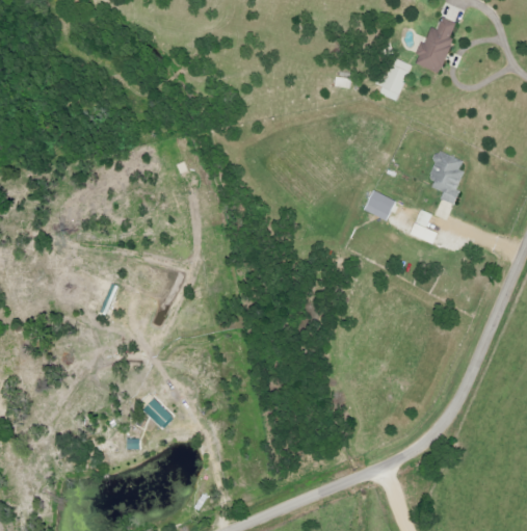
[(414,64),(439,73),(455,23),(440,18),(437,29),(427,26),(414,64)]
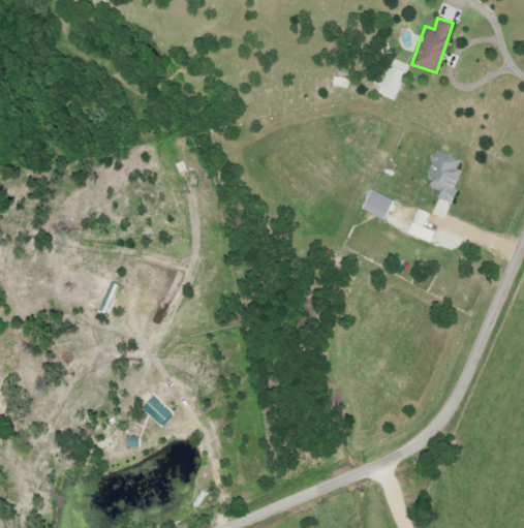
[(393,100),(408,64),(392,57),(381,82),(374,79),(372,83),(379,86),(376,92),(393,100)]
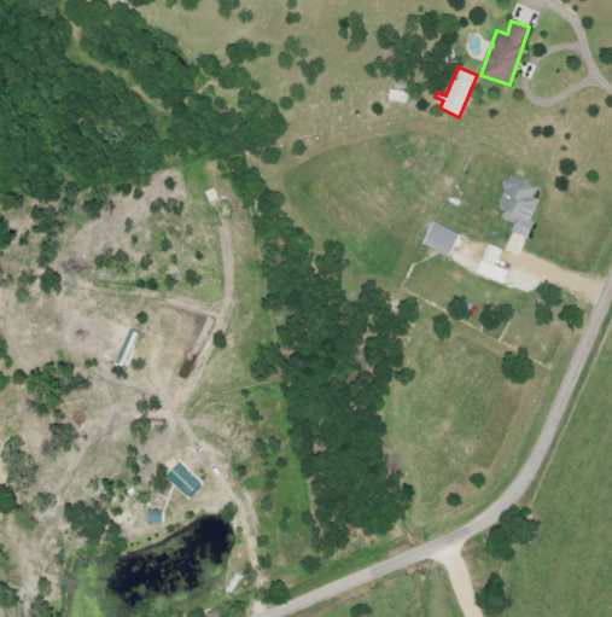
[(406,91),(389,89),(388,100),(404,103),(406,91)]
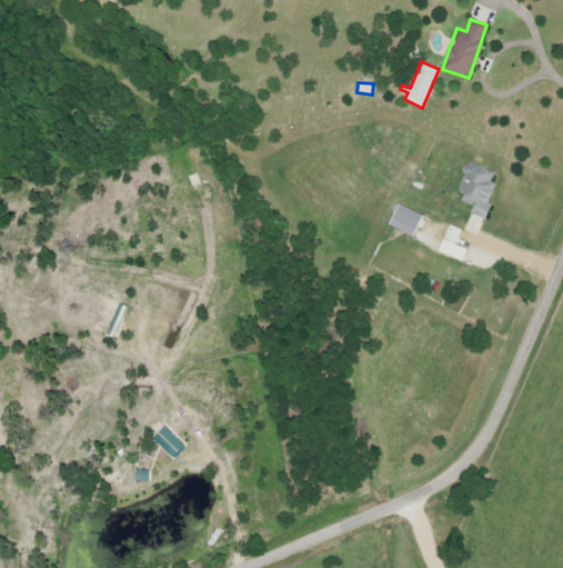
[(494,172),(468,160),(456,189),(464,192),(461,200),(474,206),(471,212),(483,218),(498,183),(491,181),(494,172)]
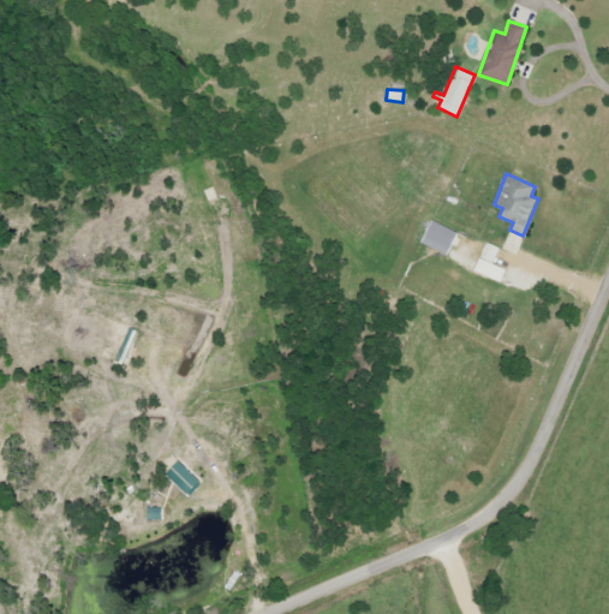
[(448,255),(457,231),(430,221),(422,245),(448,255)]
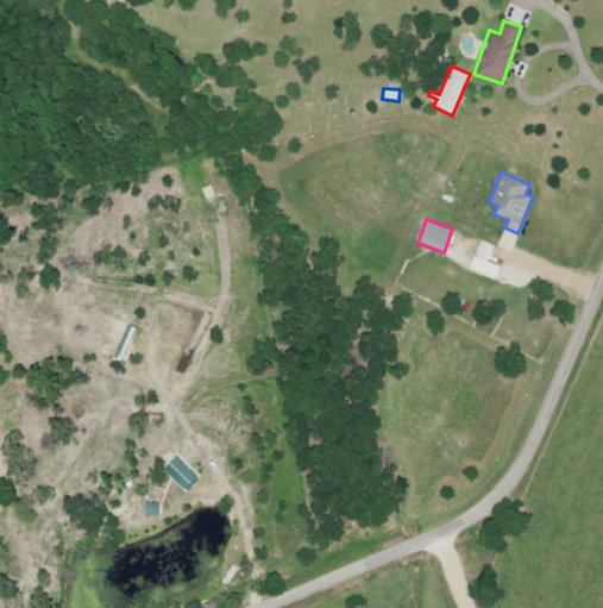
[(488,261),(494,246),(481,240),(469,268),(496,280),(502,267),(488,261)]
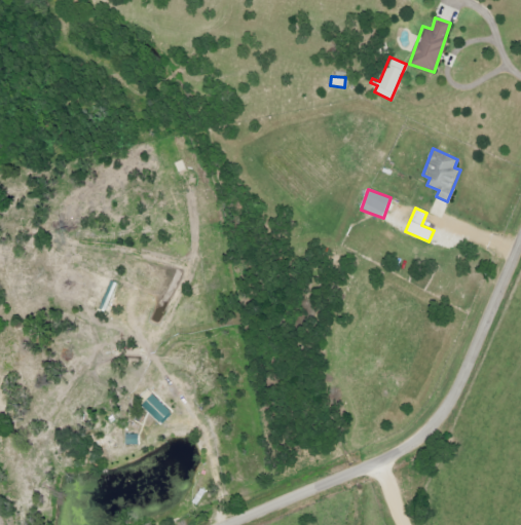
[(139,403),(161,424),(172,412),(150,391),(139,403)]
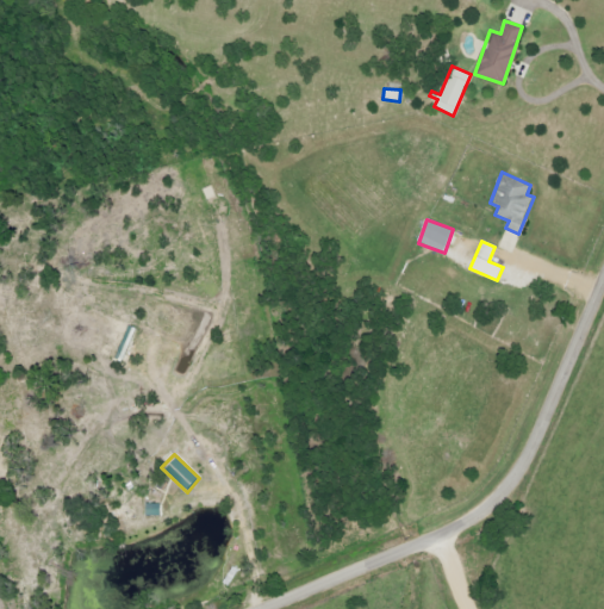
All buildings are outlined.
